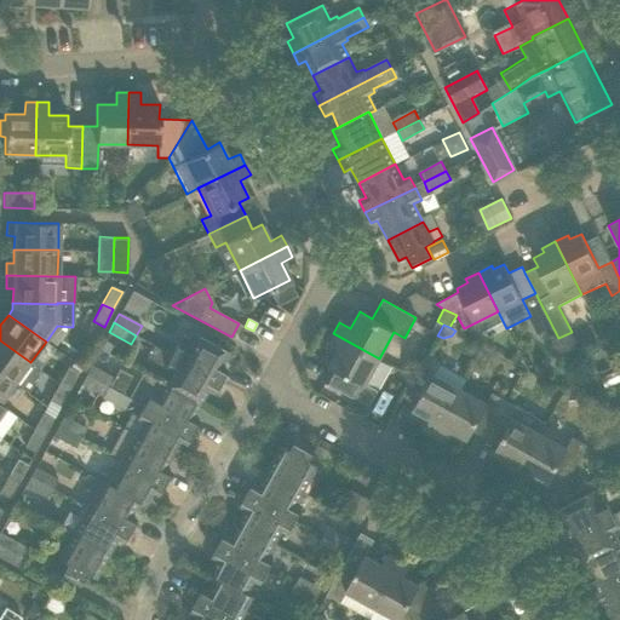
[(228,352),(206,340),(191,332),(184,348),(177,344),(171,355),(220,382),(225,371),(219,367),(228,352)]
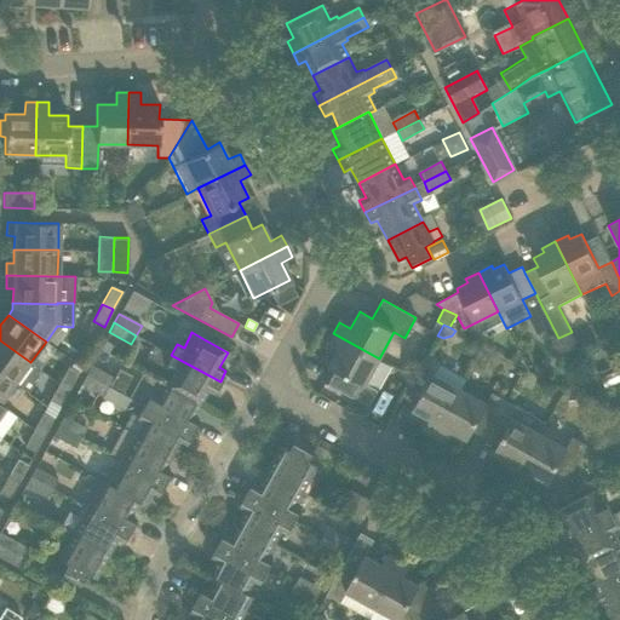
[(379,359),(333,333),(327,344),(338,350),(322,379),(369,406),(377,391),(365,385),(379,359)]
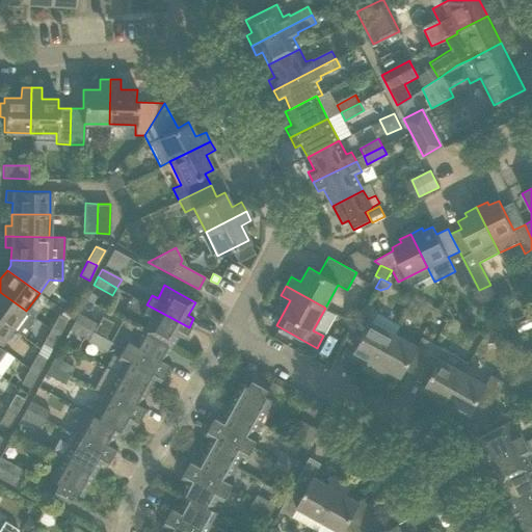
[(0,320),(12,329),(23,337),(30,327),(27,325),(33,317),(26,311),(0,292),(0,320)]
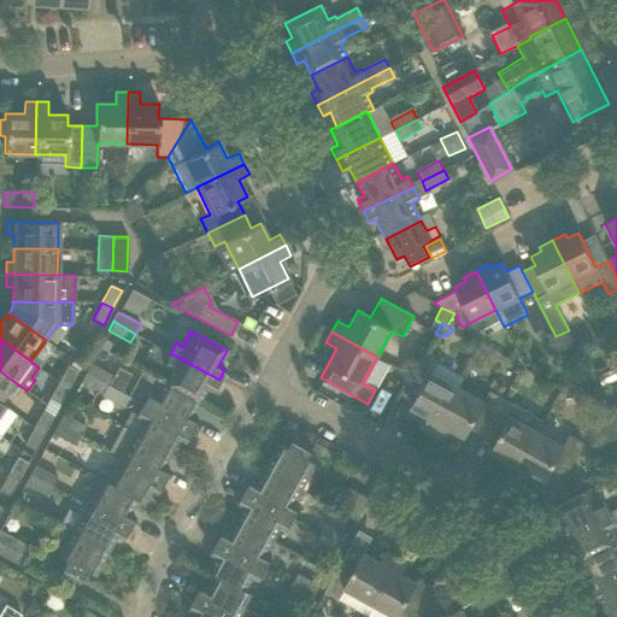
[(219,380),(170,353),(164,364),(171,368),(163,382),(199,401),(206,387),(212,391),(219,380)]
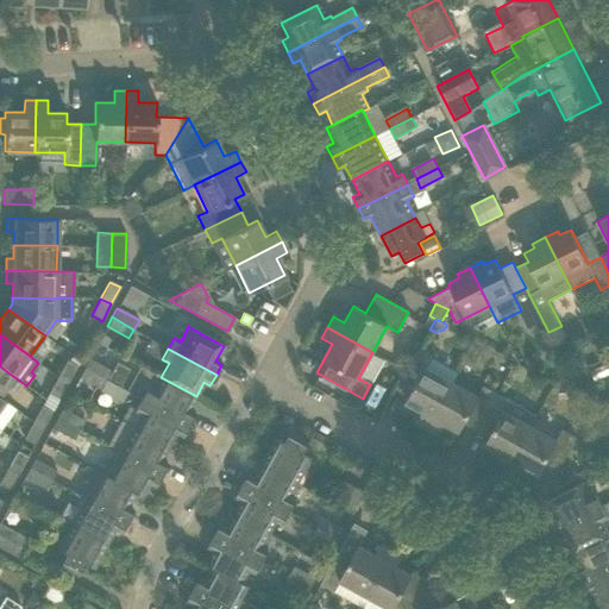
[(418,351),(412,362),(400,383),(413,390),(406,402),(422,412),(416,422),(427,428),(451,382),(425,369),(431,358),(418,351)]
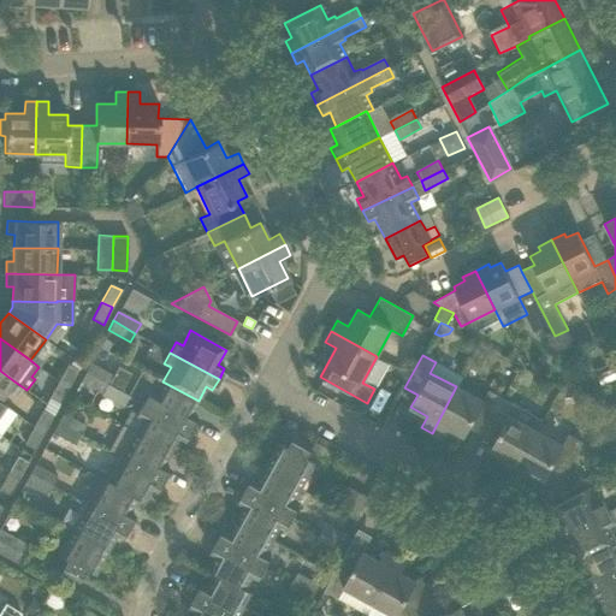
[(90,362),(86,371),(108,383),(113,374),(90,362)]
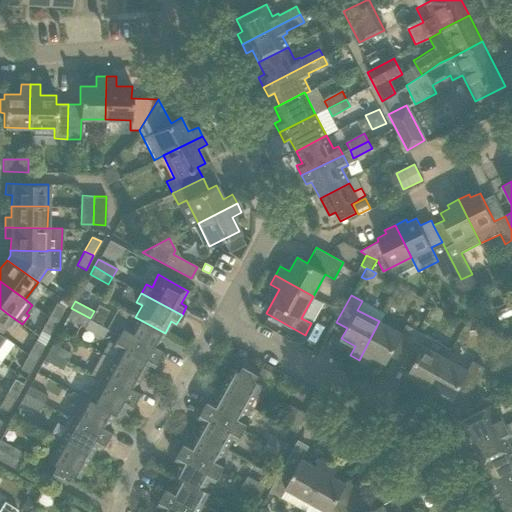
[(490,301),(483,305),(486,312),(493,308),(490,301)]
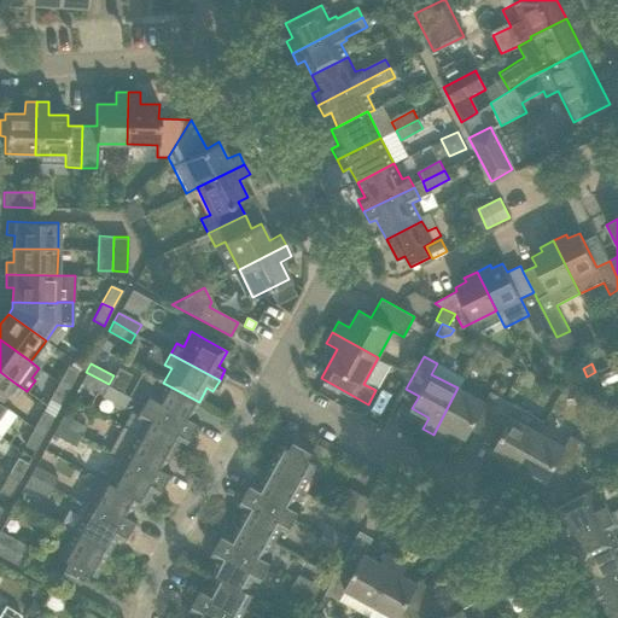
[(58,382),(69,388),(79,371),(68,365),(58,382)]
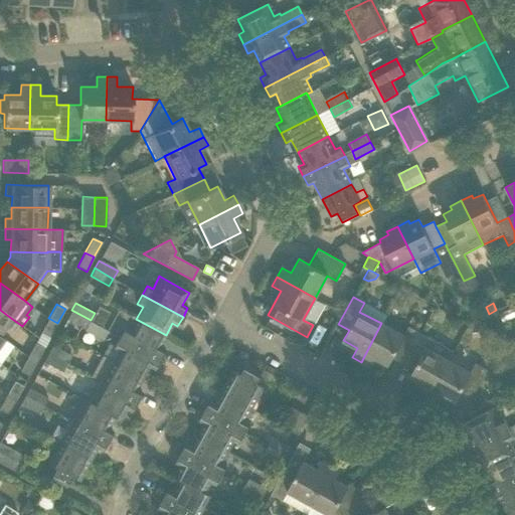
[(0,335),(12,319),(0,310),(0,335)]
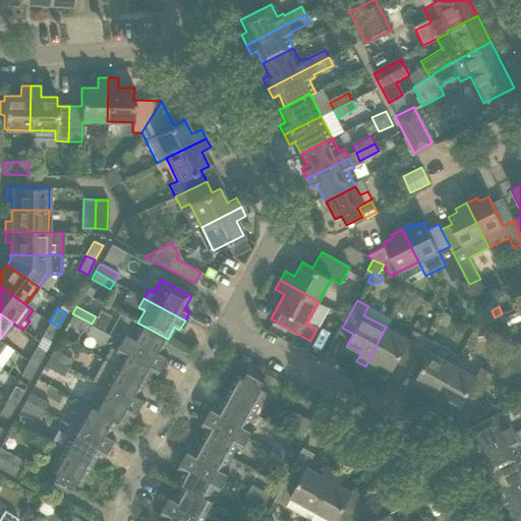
[(92,324),(72,313),(69,322),(88,332),(92,324)]
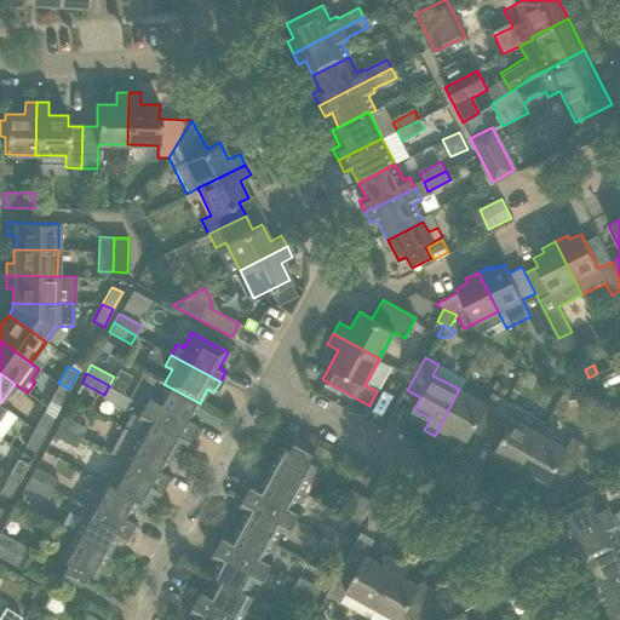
[(200,403),(164,384),(143,373),(128,400),(143,407),(193,432),(197,422),(191,418),(200,403)]
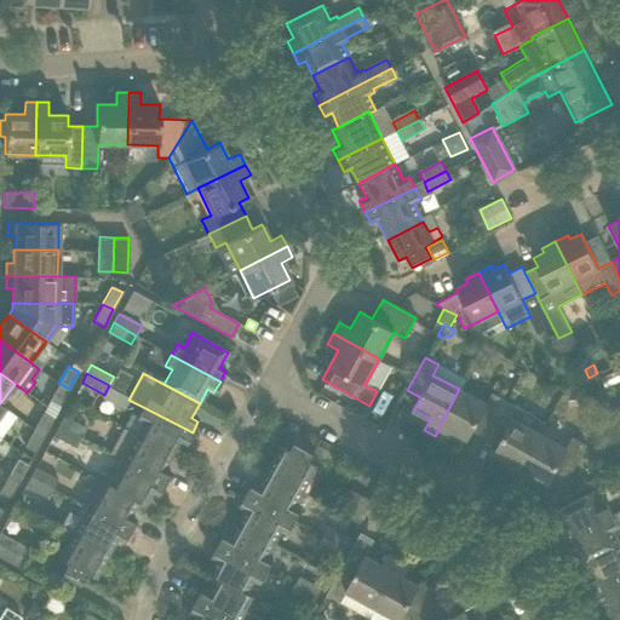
[(58,383),(50,400),(59,406),(69,389),(58,383)]
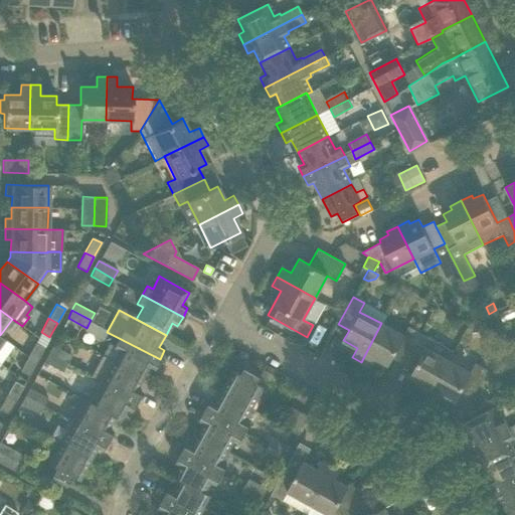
[(402,335),(381,323),(361,362),(369,366),(374,357),(388,365),(392,358),(403,363),(419,333),(407,327),(402,335)]
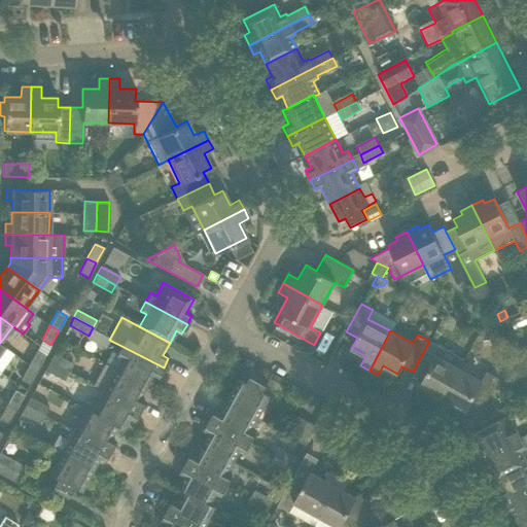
[(429,341),(413,372),(423,378),(419,385),(433,393),(428,402),(437,408),(459,369),(436,356),(441,348),(429,341)]
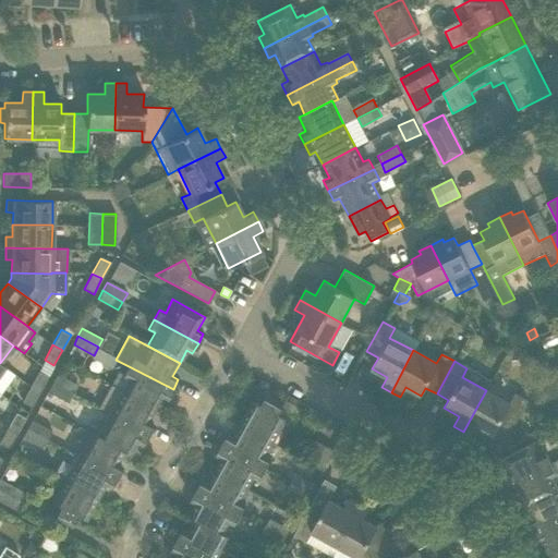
[(122,378),(117,376),(111,385),(122,391),(122,392),(154,409),(161,396),(167,400),(173,389),(129,366),(122,378)]
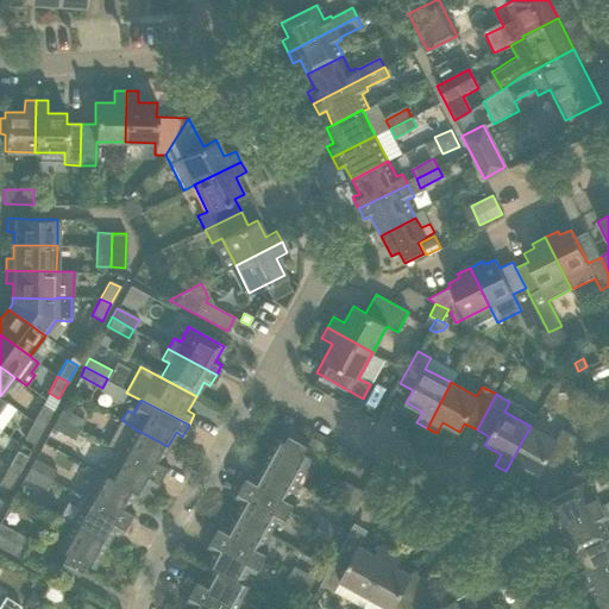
[(42,406),(32,422),(43,428),(52,412),(42,406)]
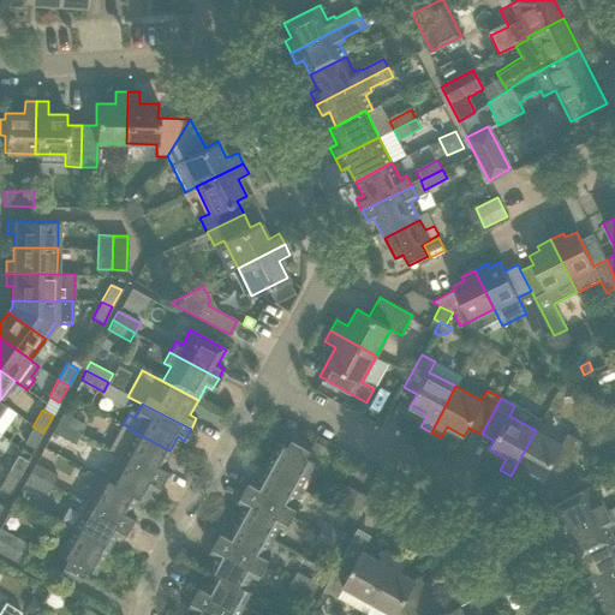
[(58,422),(79,434),(85,424),(63,412),(58,422)]
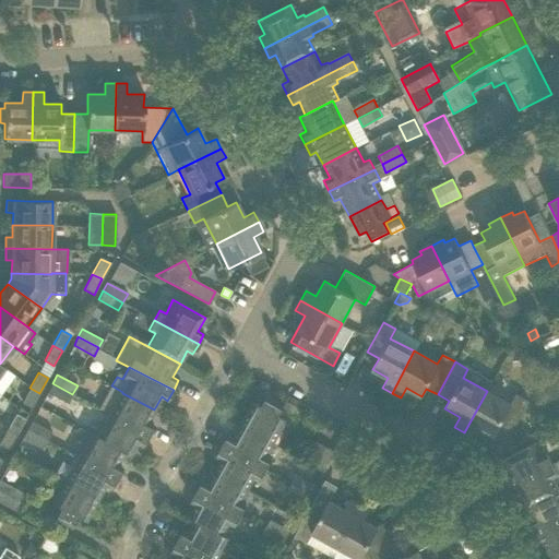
[(72,394),(52,383),(48,391),(68,402),(72,394)]
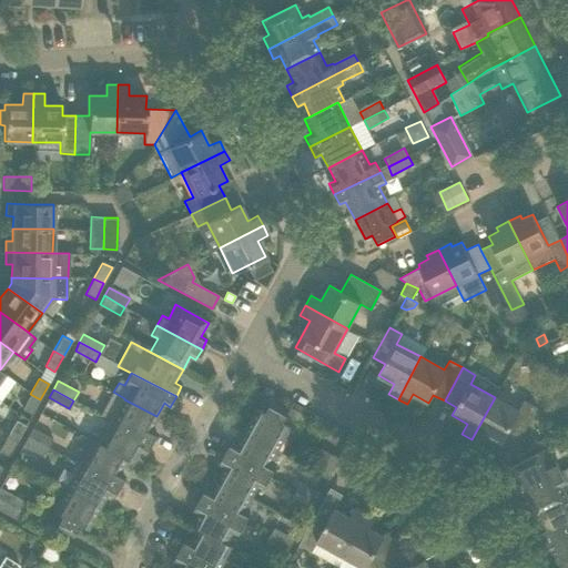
[(40,399),(30,394),(22,409),(31,415),(40,399)]
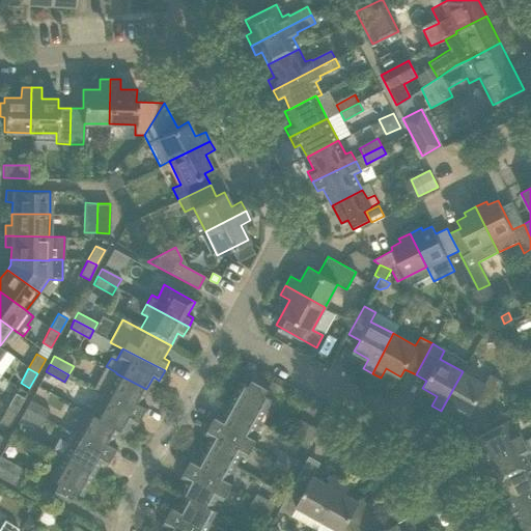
[(484,384),(463,371),(441,411),(450,416),(455,407),(470,414),(475,403),(486,410),(501,382),(488,374),(484,384)]
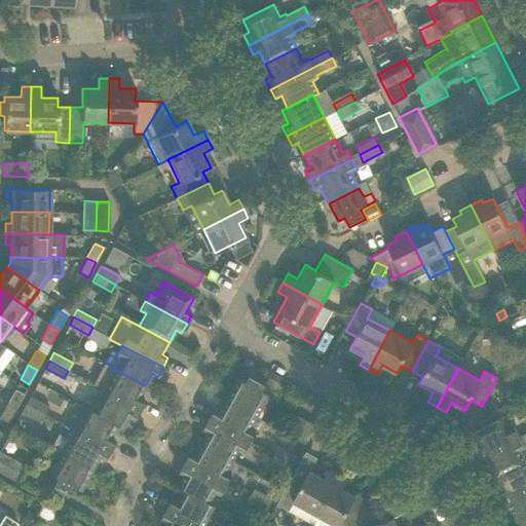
[(145,385),(115,370),(103,391),(139,410),(144,401),(139,398),(145,385)]
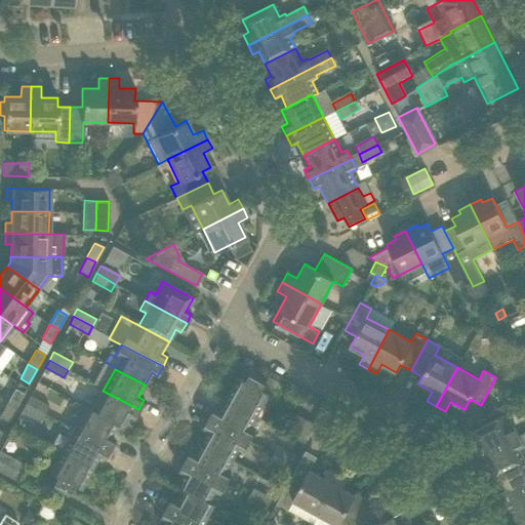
[(268,378),(267,381),(250,372),(245,381),(238,378),(227,400),(256,416),(267,397),(276,402),(284,388),(268,378)]
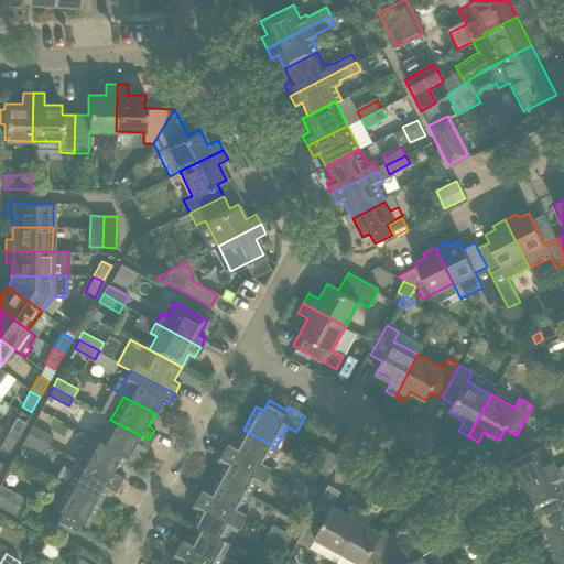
[(15,419),(8,433),(17,438),(25,423),(15,419)]
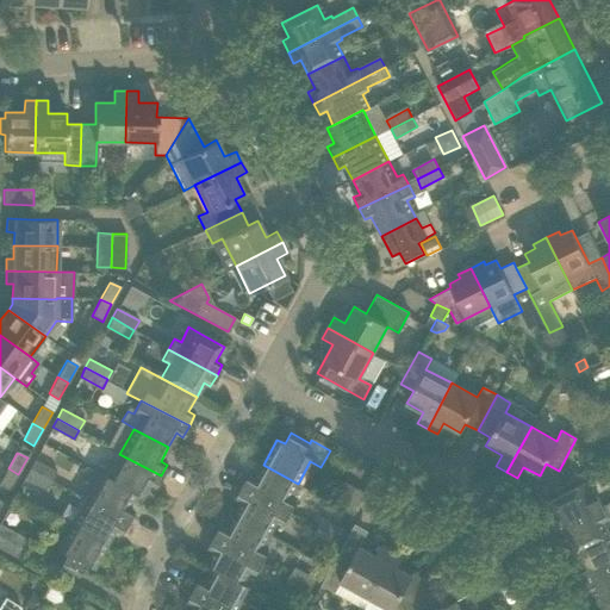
[(119,454),(106,478),(105,479),(134,495),(141,498),(149,483),(155,487),(161,475),(119,454)]
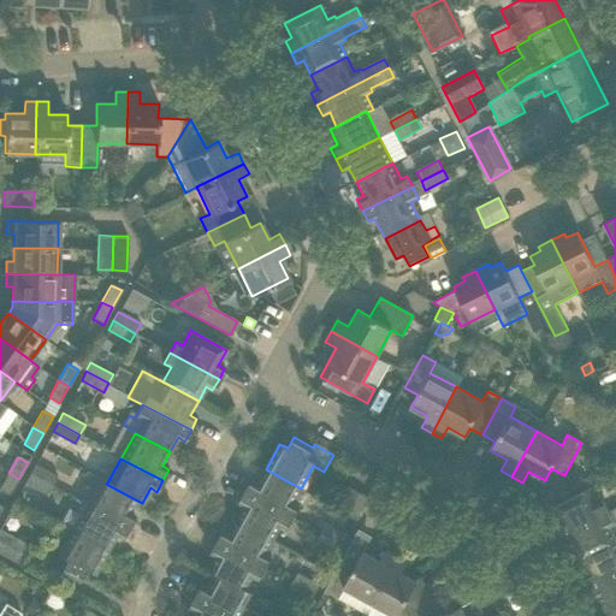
[(35,463),(30,472),(52,484),(57,475),(35,463)]
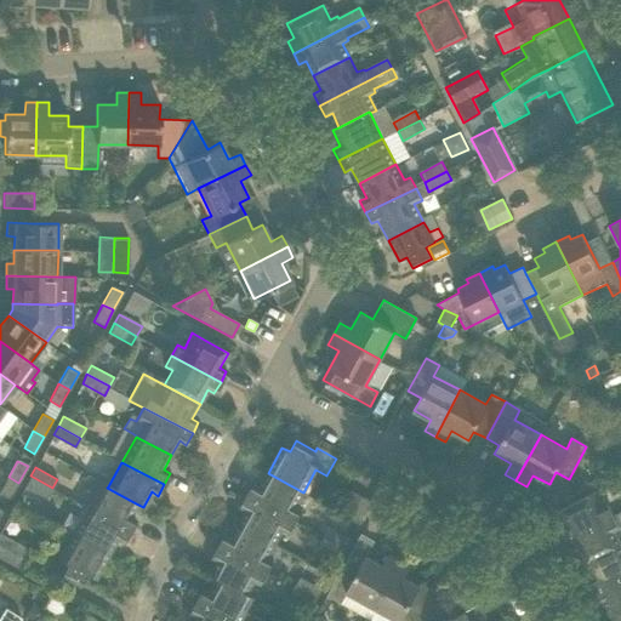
[(303,493),(268,473),(260,488),(254,484),(248,495),(296,522),(302,511),(295,507),(303,493)]
